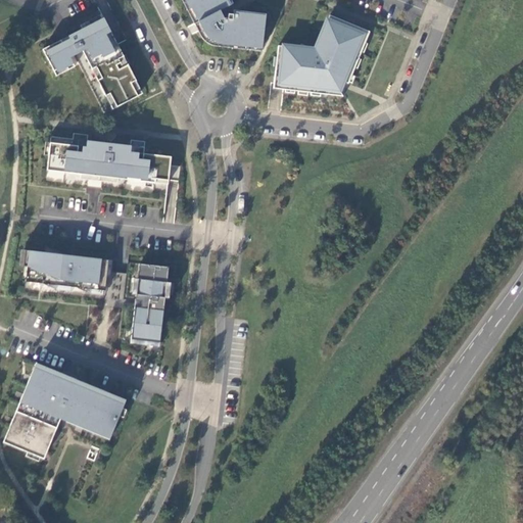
[(222,14),(220,10),(228,6),(230,5),(227,0),(186,0),(198,21),(202,30),(205,34),(208,39),(212,41),(214,42),(217,42),(262,47),(262,42),(265,15),(233,12),(233,14),(228,14),(228,19),(224,18),(222,14)]
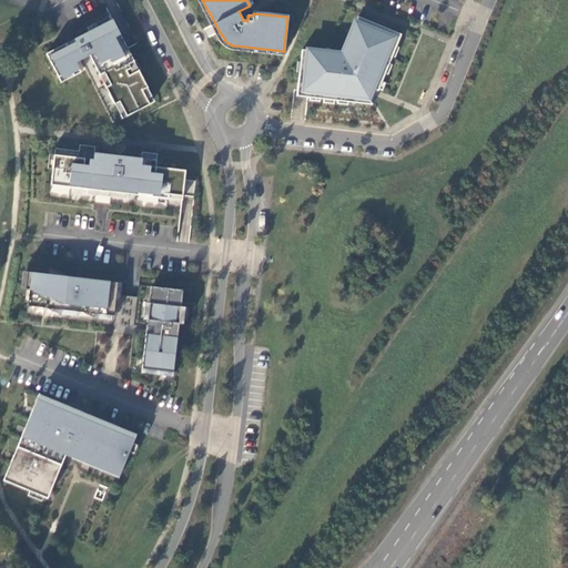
[(302,50),(296,97),(307,98),(373,105),(368,99),(371,93),(372,89),(378,91),(402,34),(358,17),(343,54),(302,50)]
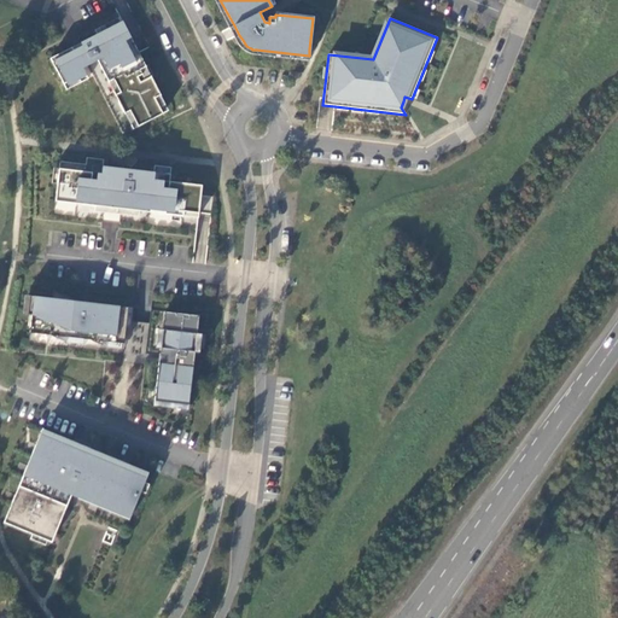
[(54,69),(63,85),(77,77),(80,83),(87,79),(82,68),(98,60),(109,82),(114,80),(120,93),(115,94),(124,114),(129,111),(138,127),(163,114),(155,98),(161,95),(151,76),(140,82),(138,77),(143,74),(140,70),(146,66),(139,53),(122,22),(80,42),(82,46),(73,51),(71,47),(53,57),(59,66),(54,69)]
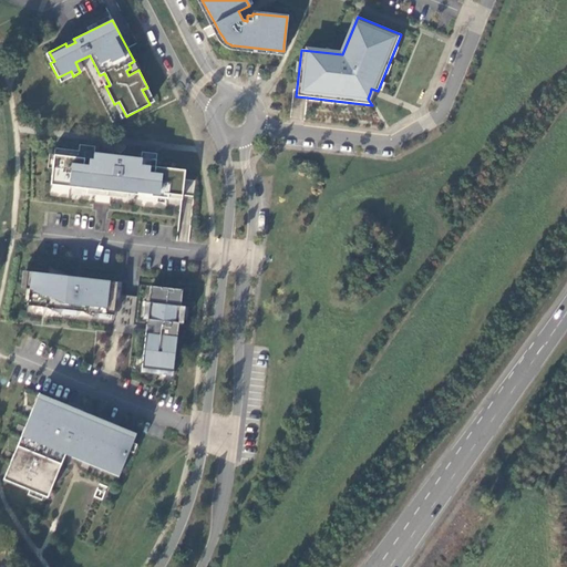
[(156,160),(84,152),(84,158),(54,155),(51,185),(103,191),(168,198),(169,194),(182,196),(185,171),(156,167),(156,160)]
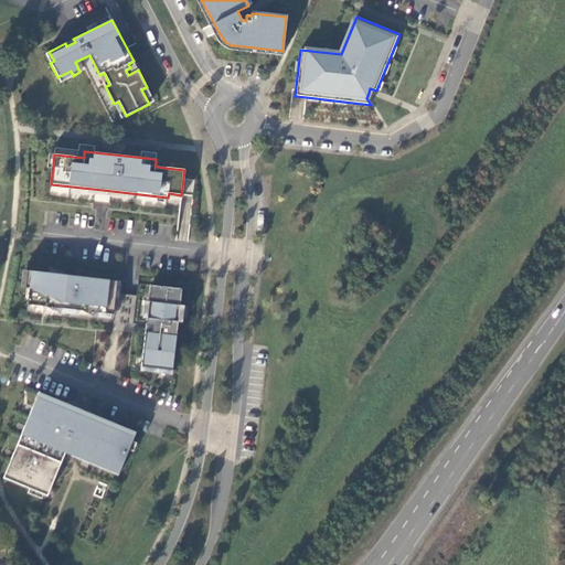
[(114,315),(117,281),(73,276),(49,266),(48,273),(31,272),(28,305),(114,315)]
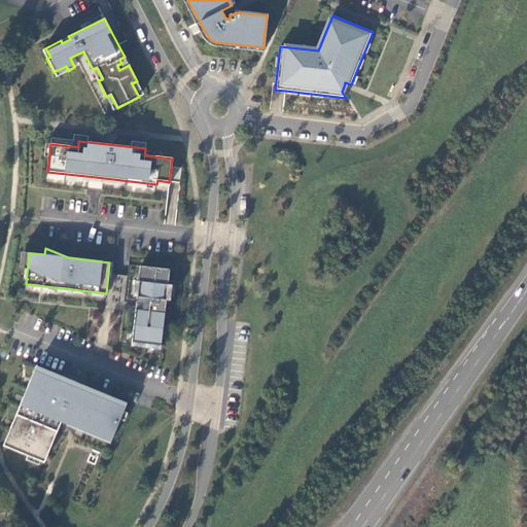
[(170,269),(140,266),(132,342),(161,345),(166,306),(168,284),(170,269)]
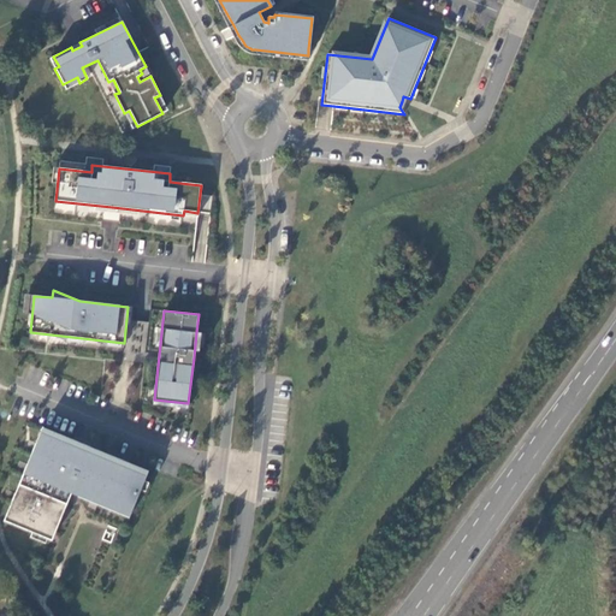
[(148,468),(42,425),(31,452),(3,521),(55,543),(75,497),(128,519),(148,468)]
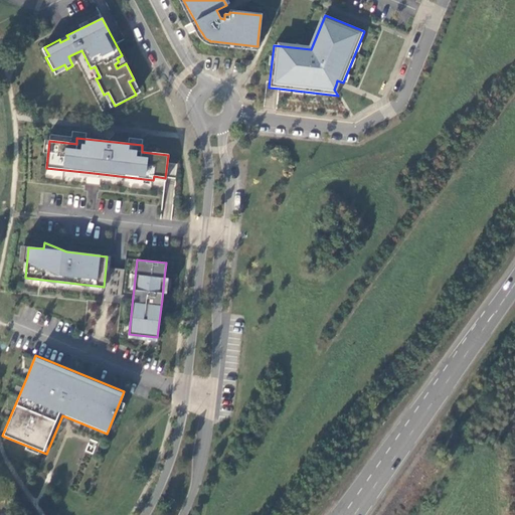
All buildings are outlined.
